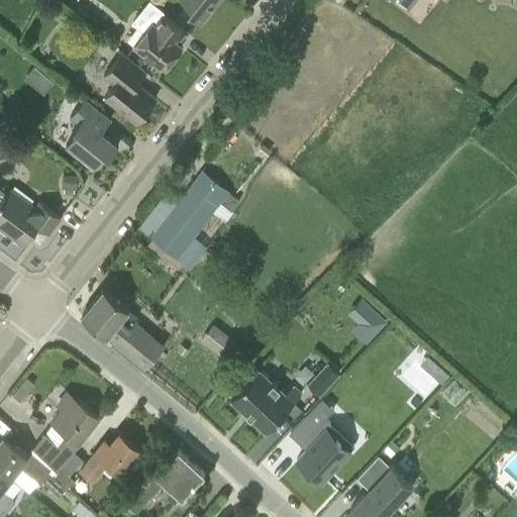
[(148,2),(130,24),(143,34),(133,45),(164,70),(178,52),(181,47),(182,45),(181,45),(178,42),(186,32),(163,14),(165,12),(149,0),(148,2)]
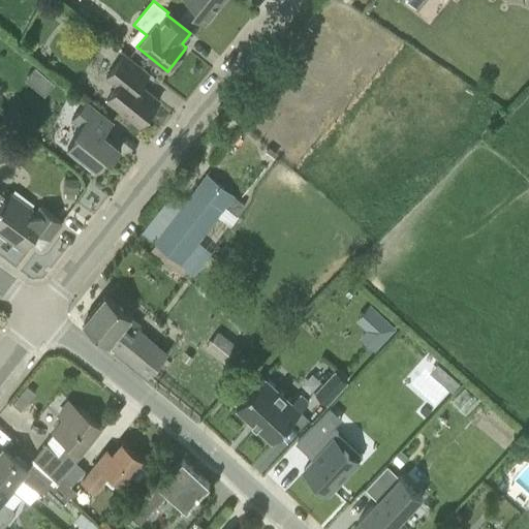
[(185,0),(195,8),(191,12),(205,24),(223,0),(185,0)]
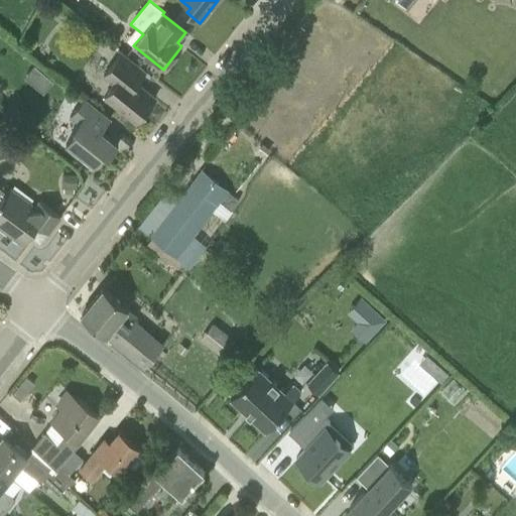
[(395,0),(407,9),(414,0),(395,0)]
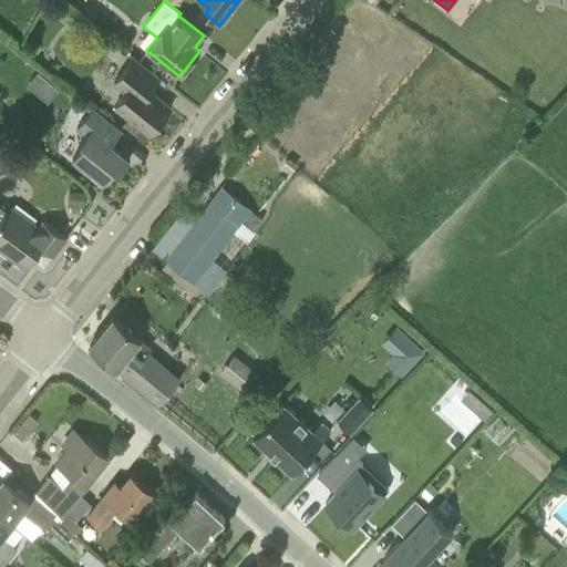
[(483,63),(472,55),(465,64),(476,72),(483,63)]
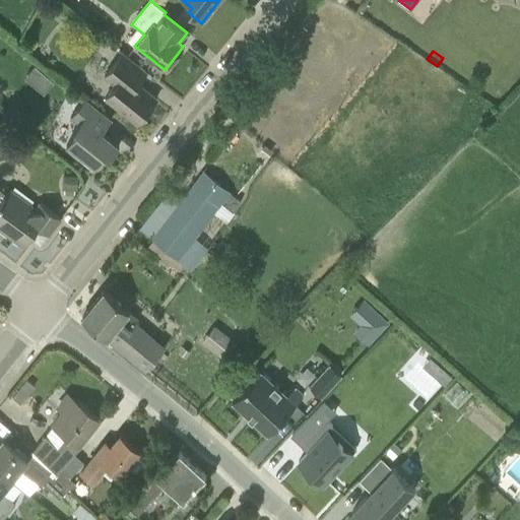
[(105,99),(137,123),(157,98),(138,83),(146,72),(123,53),(105,76),(115,85),(105,99)]
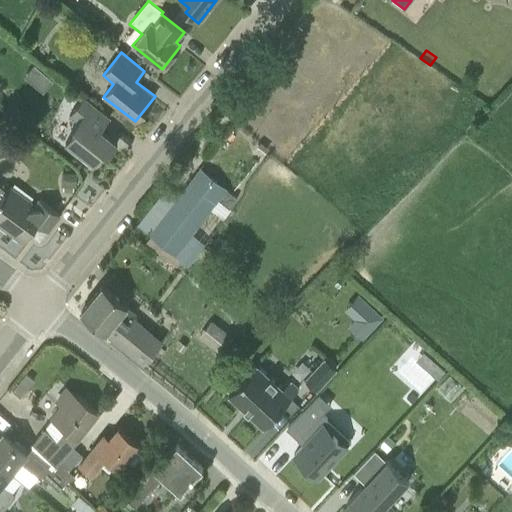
[(108,155),(117,143),(101,130),(110,118),(84,97),(70,114),(78,120),(73,126),(76,129),(65,143),(93,166),(105,152),(108,155)]
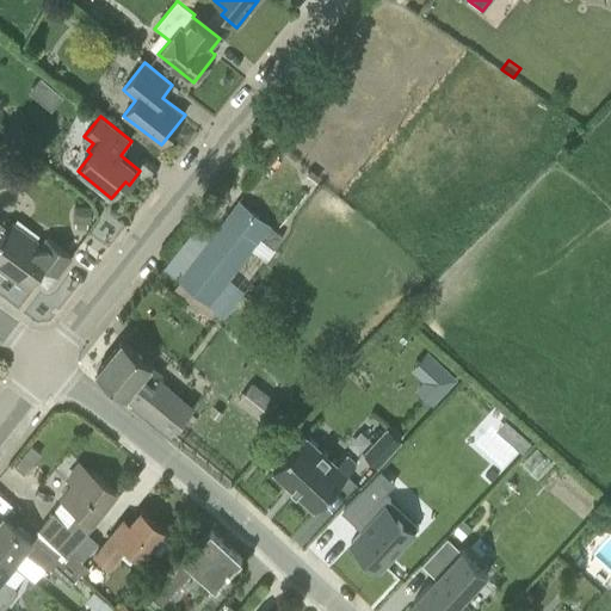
[(201,222),(164,269),(166,270),(180,281),(218,310),(226,316),(242,294),(227,282),(253,250),(261,239),(270,245),(273,248),(283,238),(240,203),(214,234),(201,222)]
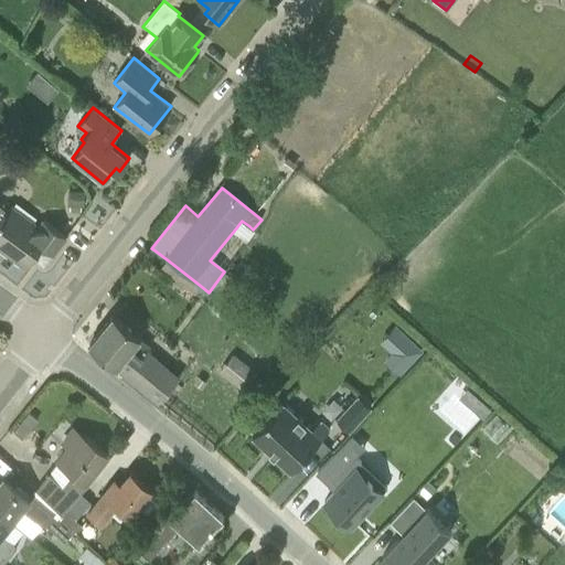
[(68,191),(67,205),(70,205),(81,206),(84,206),(84,191),(68,191)]
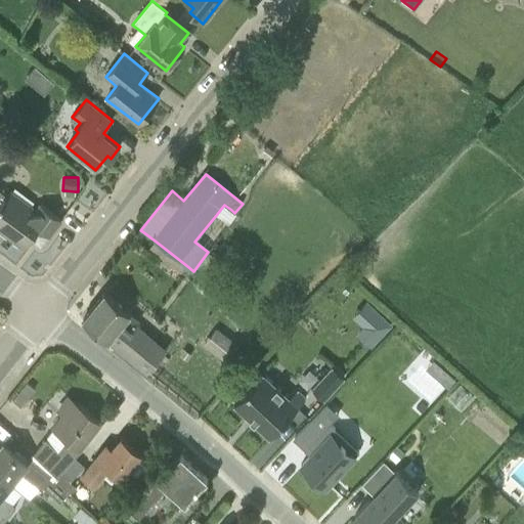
[(49,236),(52,231),(61,219),(41,204),(36,211),(9,191),(0,204),(0,229),(25,248),(39,228),(49,236)]
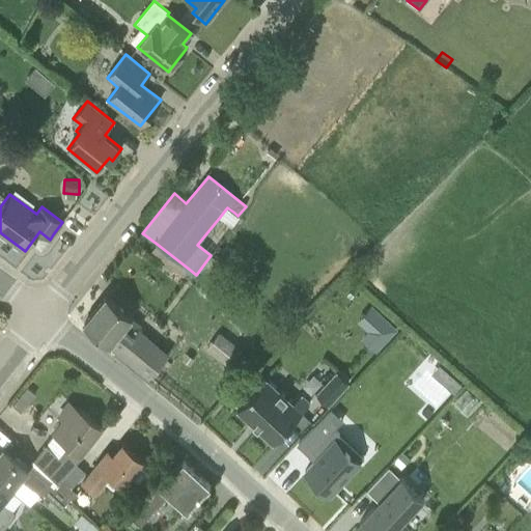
[(107,297),(84,325),(110,345),(149,378),(166,358),(146,342),(148,339),(137,331),(141,325),(107,297)]
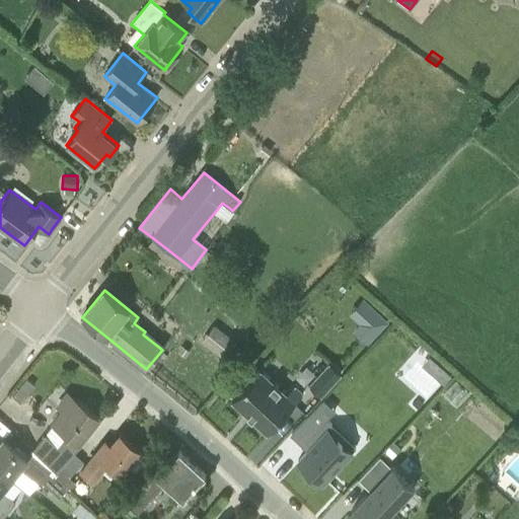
[(348,312),(359,321),(352,329),(368,344),(389,320),(362,296),(348,312)]
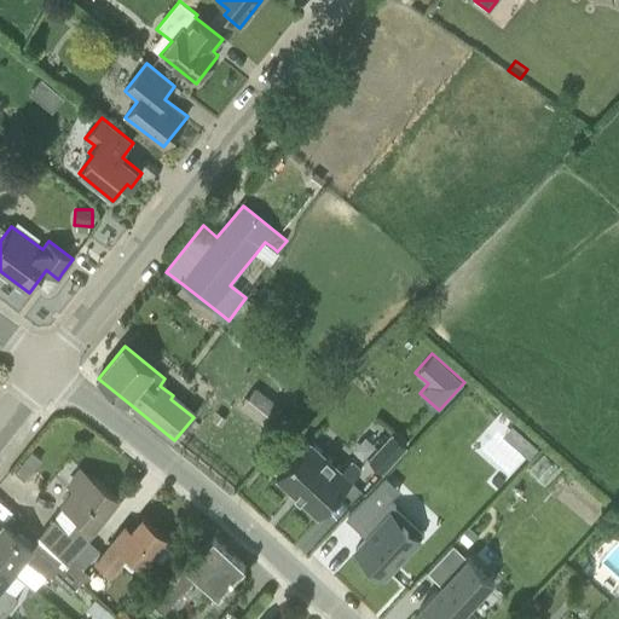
[(261,393),(246,411),(266,427),(281,409),(261,393)]
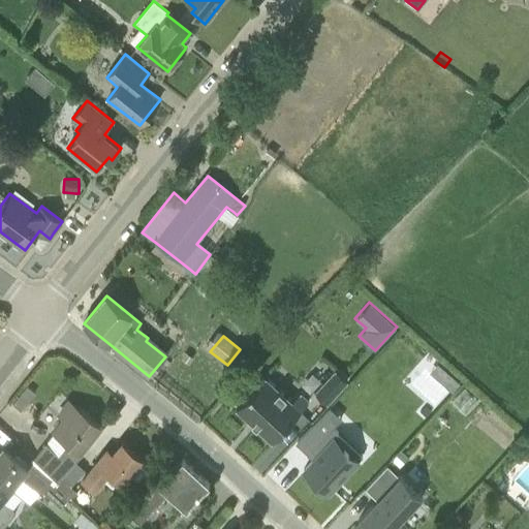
[(337,370),(315,394),(327,404),(347,381),(337,370)]
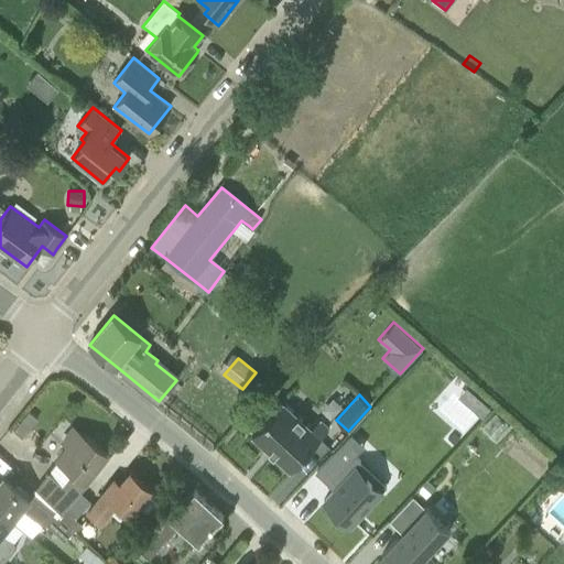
[(282,402),(251,434),(291,470),(331,429),(321,420),(311,430),(282,402)]
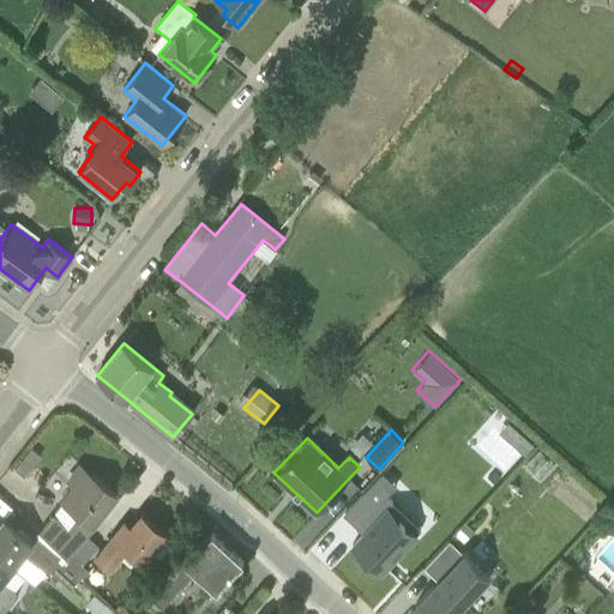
[(534,444),(527,438),(517,449),(524,455),(534,444)]
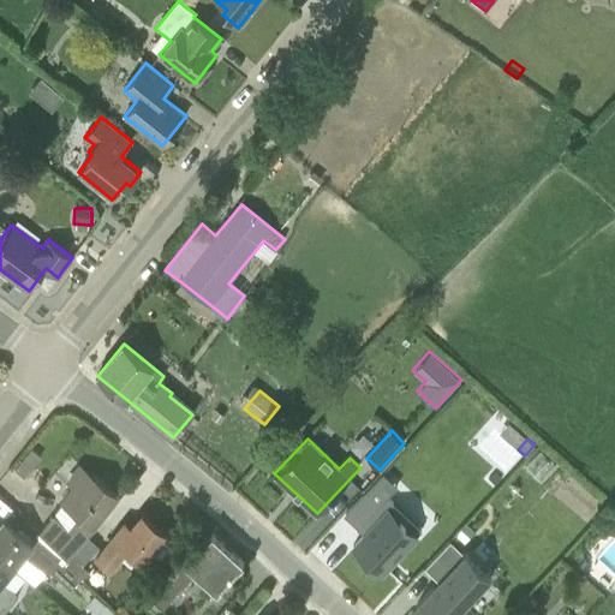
[(24,458),(34,465),(41,457),(31,448),(24,458)]
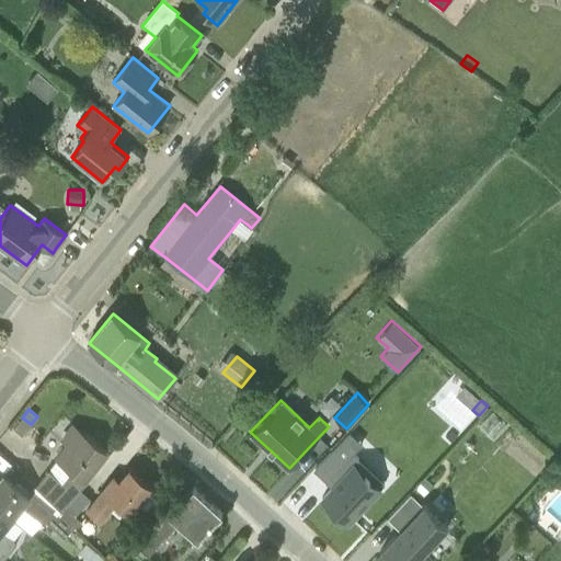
[(36,484),(35,485),(61,511),(65,506),(80,490),(80,489),(88,479),(86,477),(106,450),(73,425),(63,439),(68,445),(59,456),(73,468),(61,482),(48,470),(36,484)]
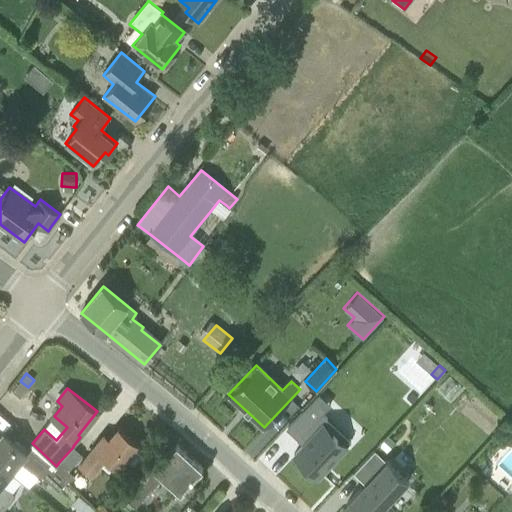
[(310,403),(286,427),(304,444),(294,455),(317,477),(350,440),(322,414),(310,403)]
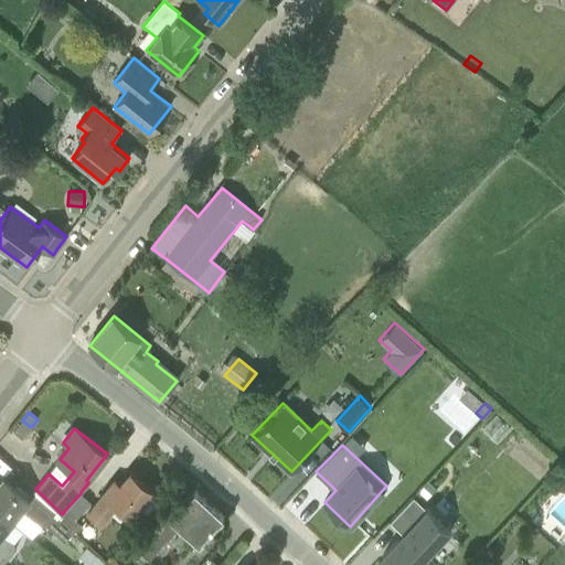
[(120,486),(114,480),(87,515),(102,525),(117,505),(131,516),(152,490),(130,473),(120,486)]
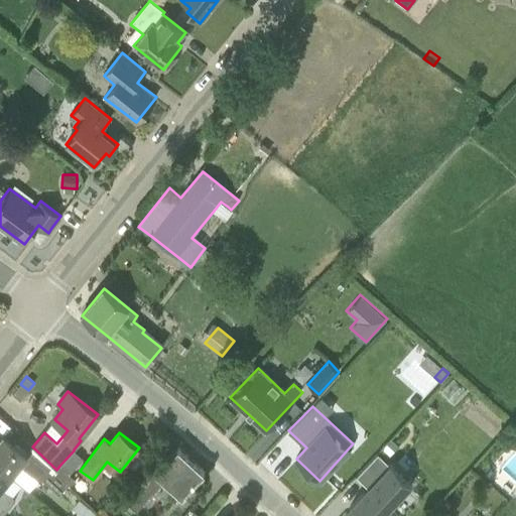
[(3,437),(0,441),(0,468),(12,478),(21,467),(38,480),(39,481),(40,479),(58,496),(58,495),(67,486),(69,485),(54,472),(56,470),(32,446),(27,453),(25,455),(3,437)]
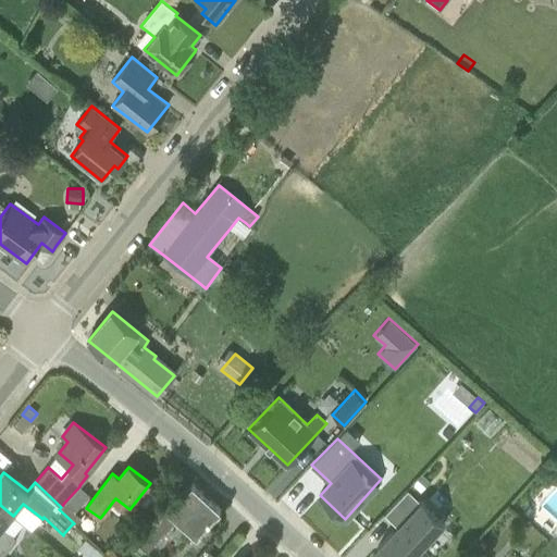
[(422,474),(412,484),(421,492),(431,482),(422,474)]
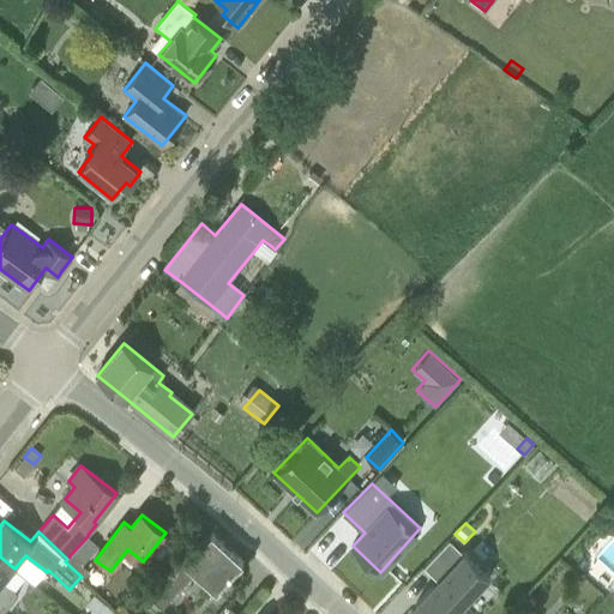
[(148,594),(148,595),(162,609),(196,572),(216,590),(217,589),(242,561),(212,534),(211,533),(185,561),(181,559),(174,566),(148,594)]
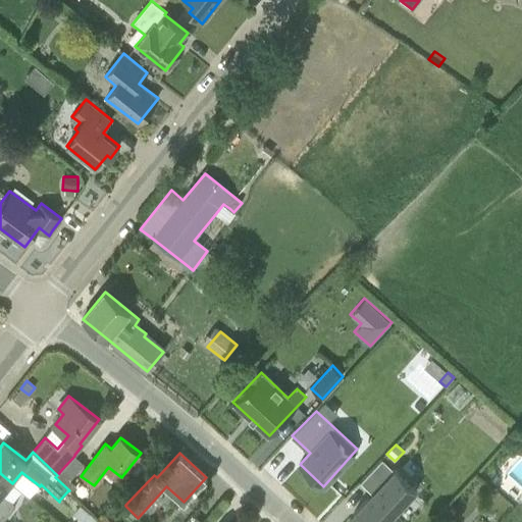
[(74,456),(60,471),(70,479),(84,464),(74,456)]
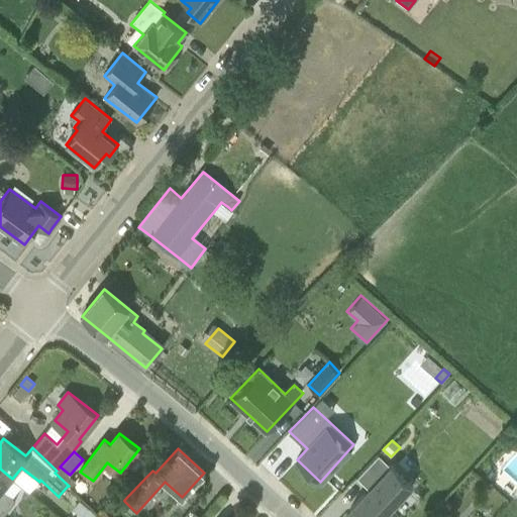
[(356,478),(369,489),(391,466),(379,454),(356,478)]
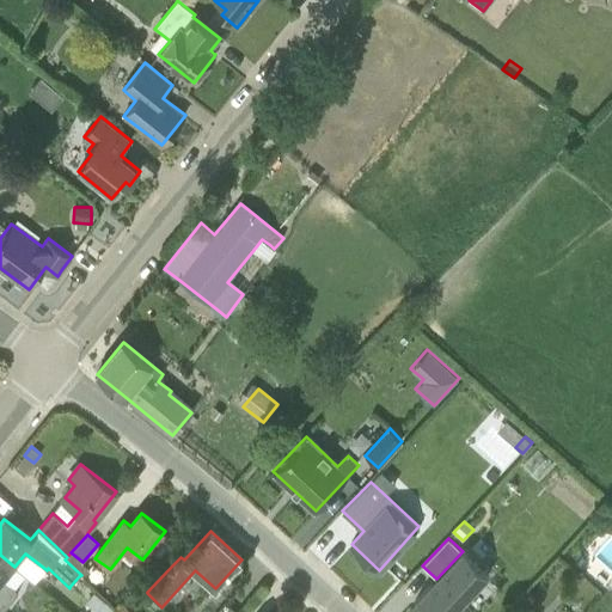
[(463,551),(436,579),(415,603),(426,611),(454,611),(490,574),(464,550),(463,551)]
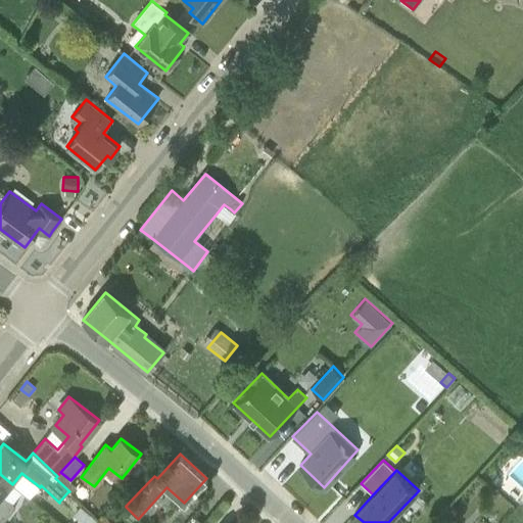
[(0,474),(0,522),(1,522),(8,515),(15,506),(11,503),(2,495),(12,484),(0,474)]
